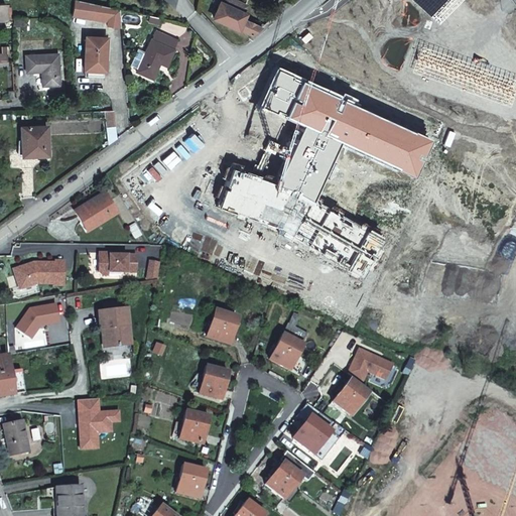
[(215,19),(253,35),(264,28),(265,27),(244,16),(244,15),(243,14),(245,9),(242,7),(243,5),(232,0),(224,0),(222,5),(221,4),(215,19)]
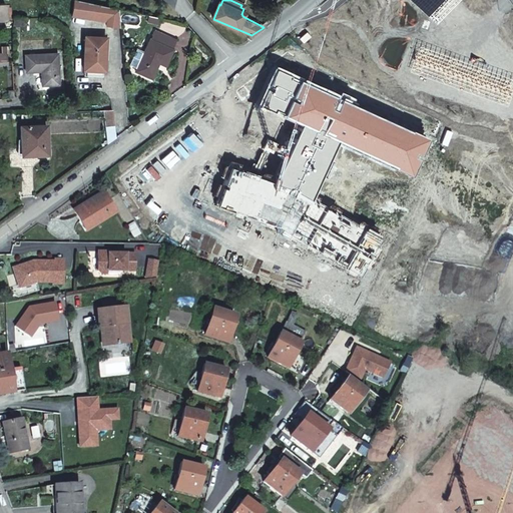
[(119,11),(92,5),(93,19),(106,21),(107,26),(120,29),(119,11)]
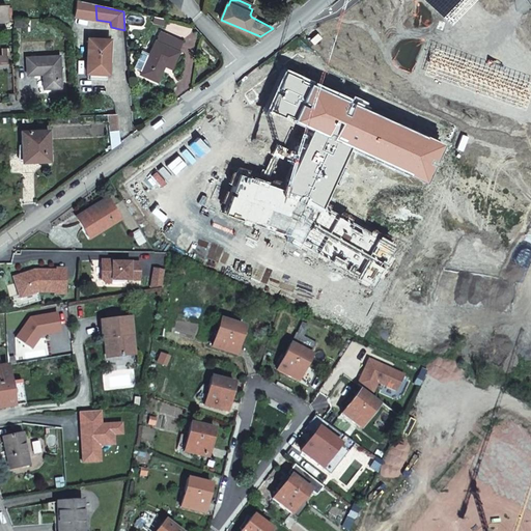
[(163,27),(165,21),(162,20),(154,18),(152,24),(163,27)]
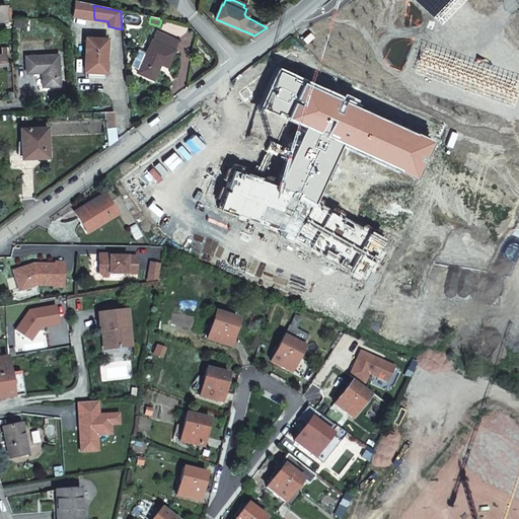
[(12,26),(24,26),(24,18),(12,18),(12,26)]
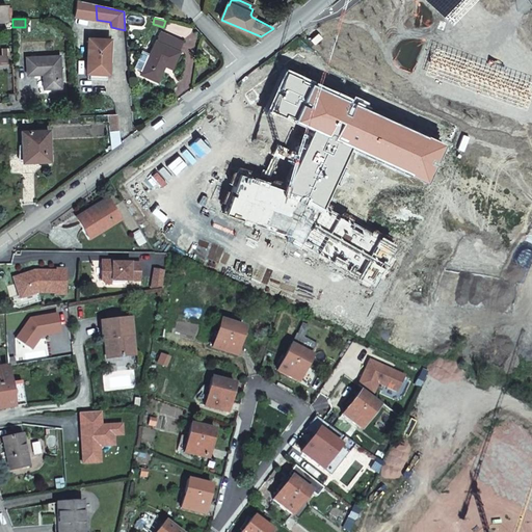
[(161,33),(150,57),(142,54),(135,72),(157,82),(164,65),(171,69),(184,44),(161,33)]
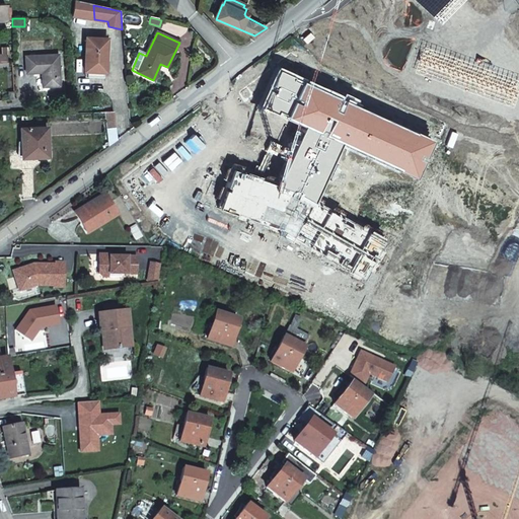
[(85,39),(83,71),(102,72),(104,53),(105,53),(106,40),(85,39)]
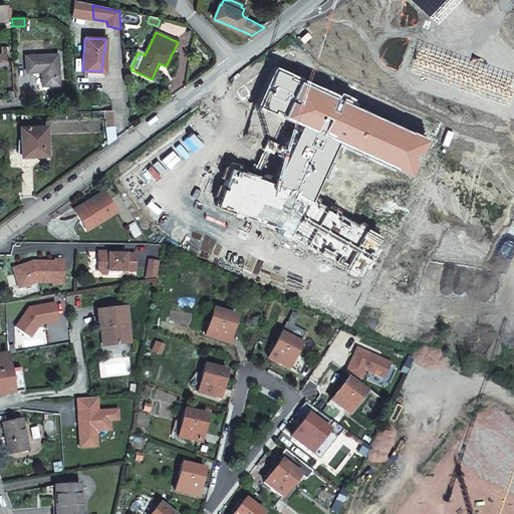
[(53,86),(53,78),(52,56),(26,57),(26,72),(41,72),(42,87),(53,86)]
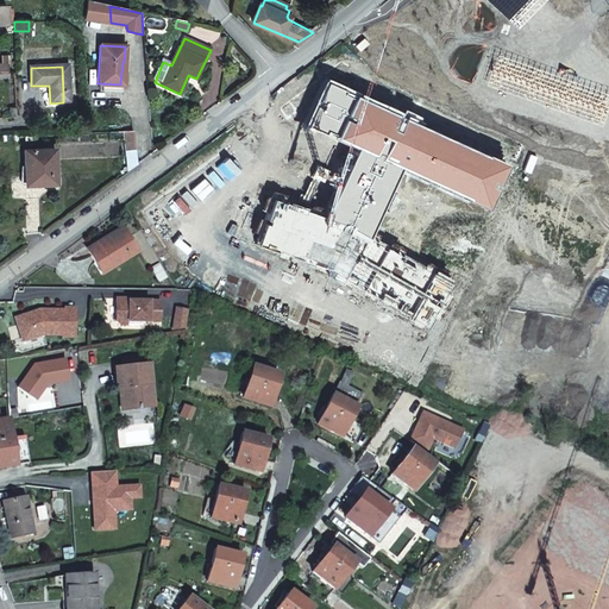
[(136,158),(135,132),(124,133),(125,158),(136,158)]
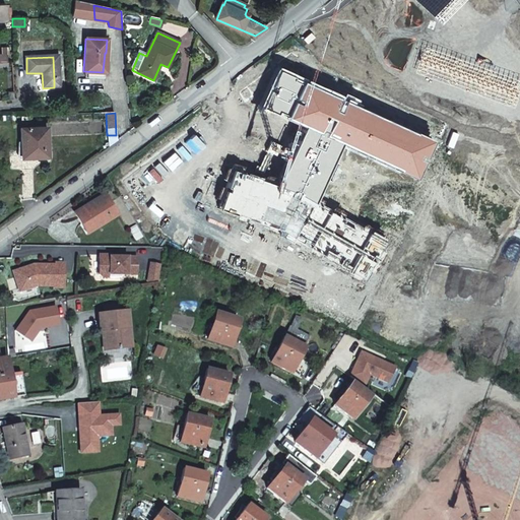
[(31,159),(46,158),(45,128),(19,129),(20,154),(31,153),(31,159)]
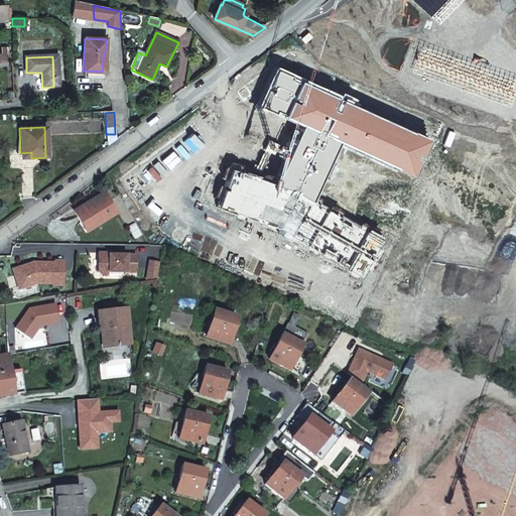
[(92,201),(75,212),(87,230),(115,212),(102,190),(91,198),(92,201)]
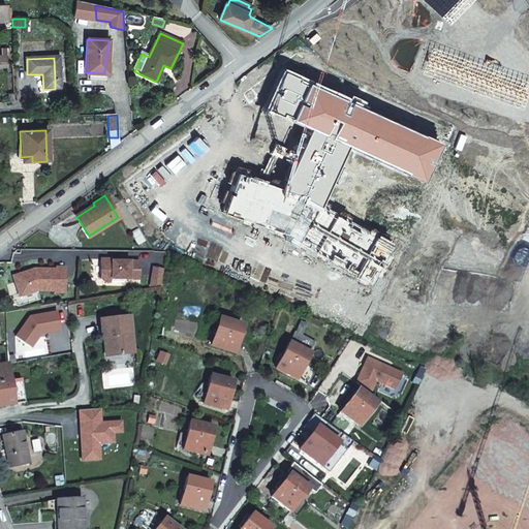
[(93,203),(74,215),(76,217),(94,206),(93,203)]
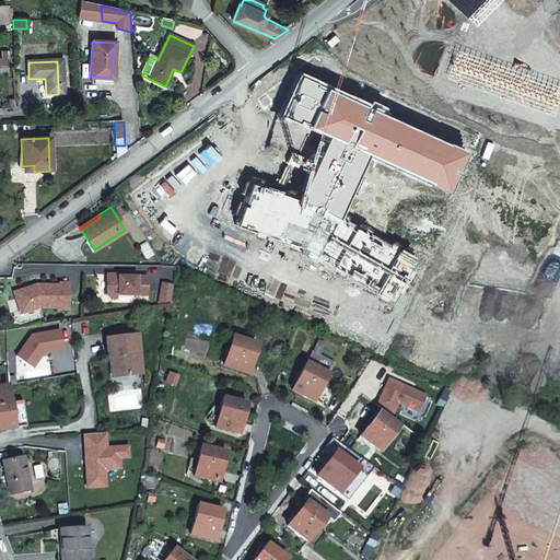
[(15,350),(35,347),(32,324),(11,327),(15,350)]
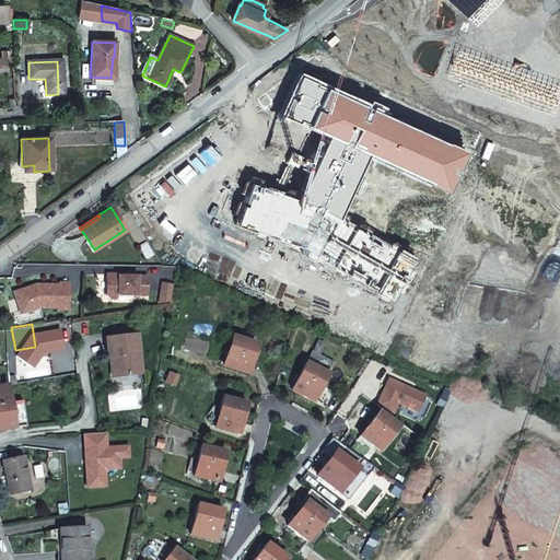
[(118,376),(141,373),(137,335),(129,335),(115,336),(106,337),(108,357),(111,356),(115,356),(118,376)]
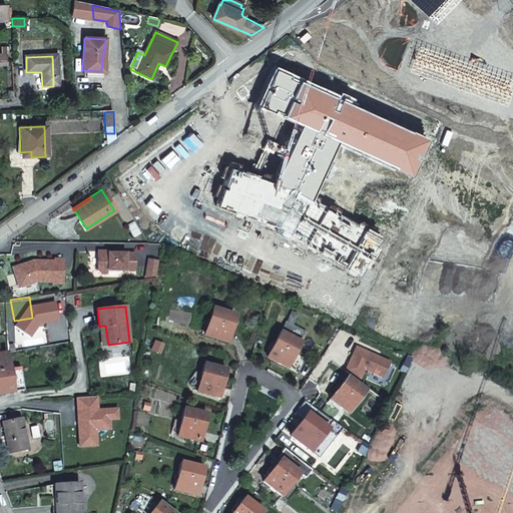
[(211,308),(204,335),(225,341),(232,313),(211,308)]
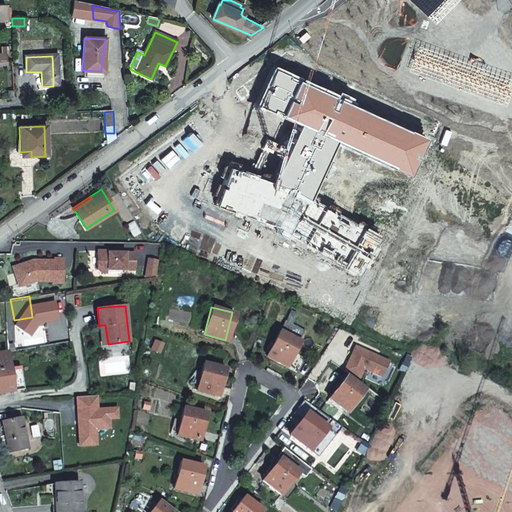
[(287,368),(300,343),(280,332),(267,357),(287,368)]
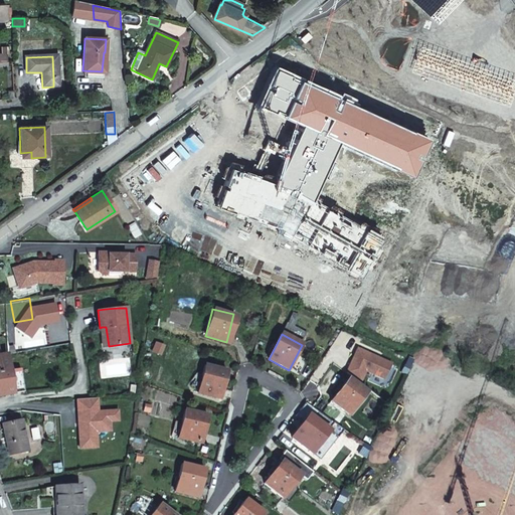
[(0,392),(0,393),(14,390),(10,368),(8,353),(0,354),(0,392)]
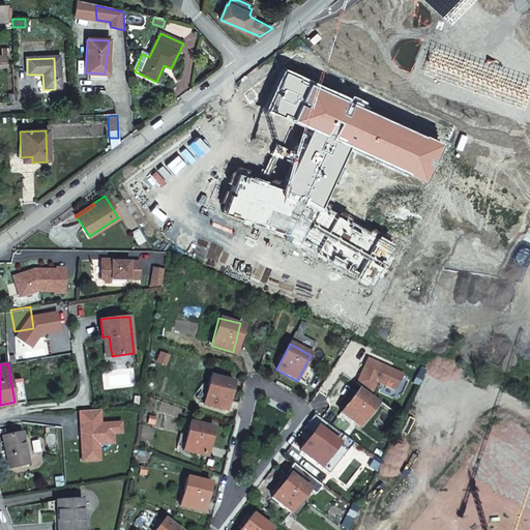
[(226,410),(234,382),(211,376),(204,404),(226,410)]
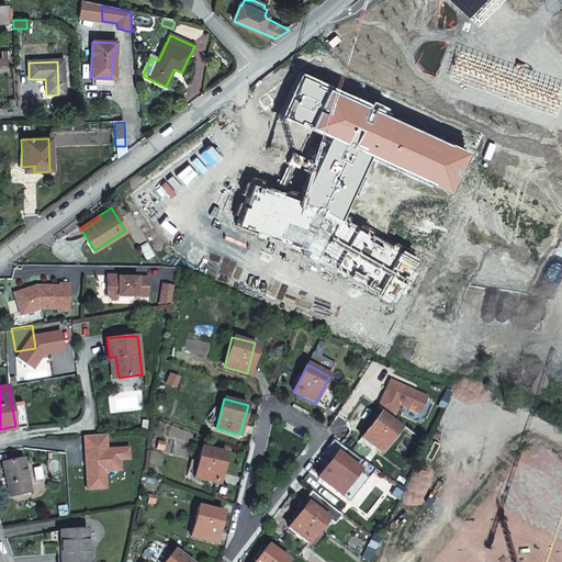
[(11,402),(15,426),(29,425),(24,400),(11,402)]
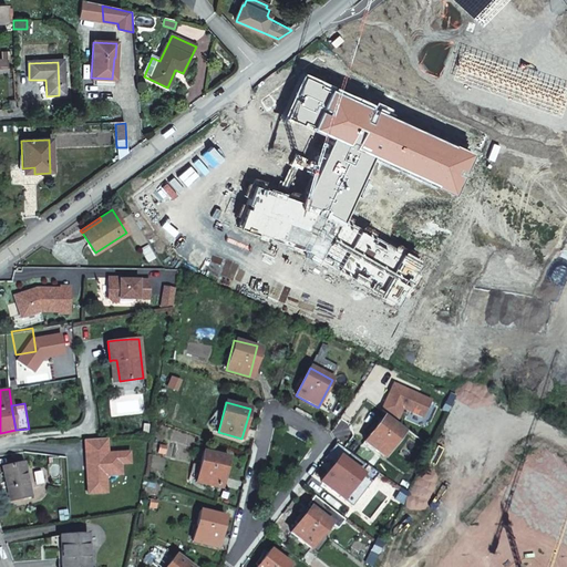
[(446,415),(451,405),(445,403),(441,412),(446,415)]
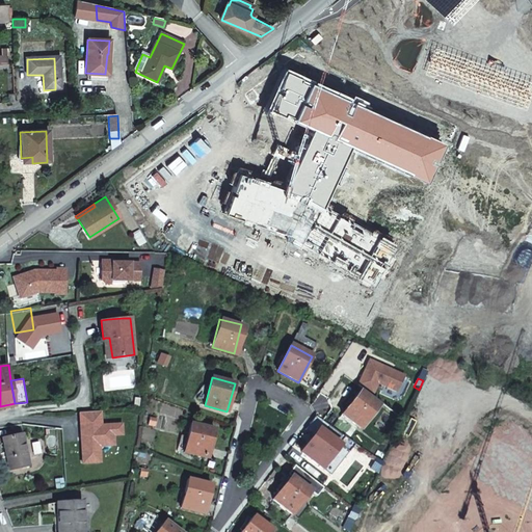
[(378,406),(358,391),(341,415),(361,429),(378,406)]
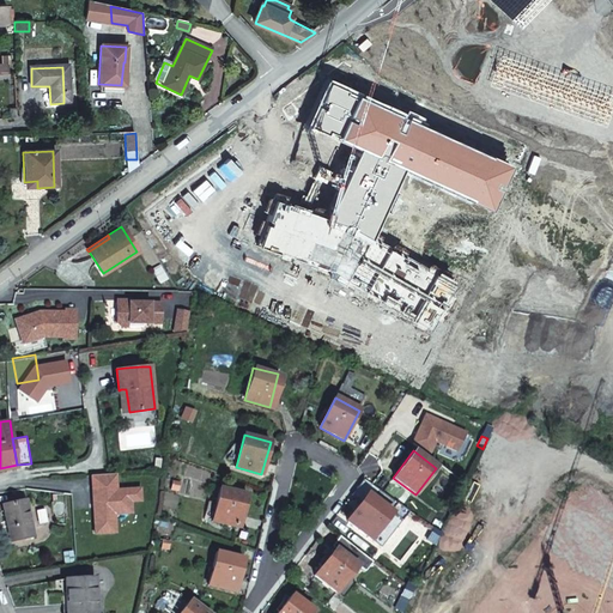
[(411,510),(406,507),(377,486),(364,477),(351,493),(363,503),(349,522),(381,547),(411,510)]
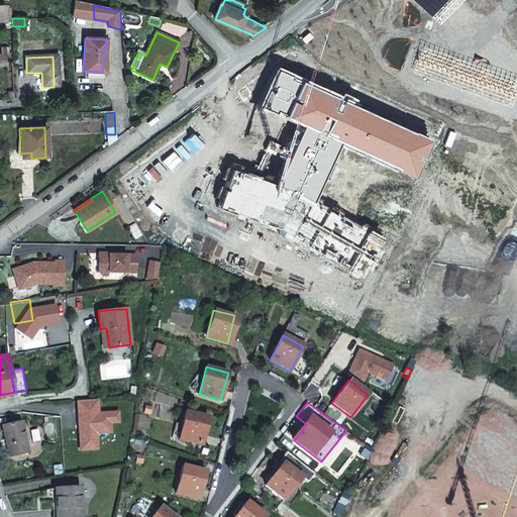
[(201,445),(208,416),(186,411),(179,439),(201,445)]
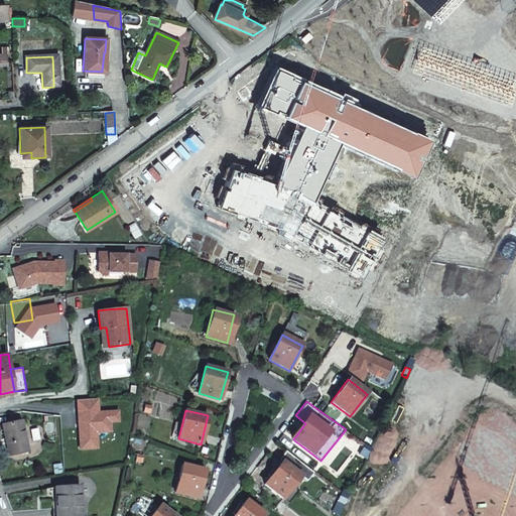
[(29,450),(24,420),(4,423),(9,454),(29,450)]
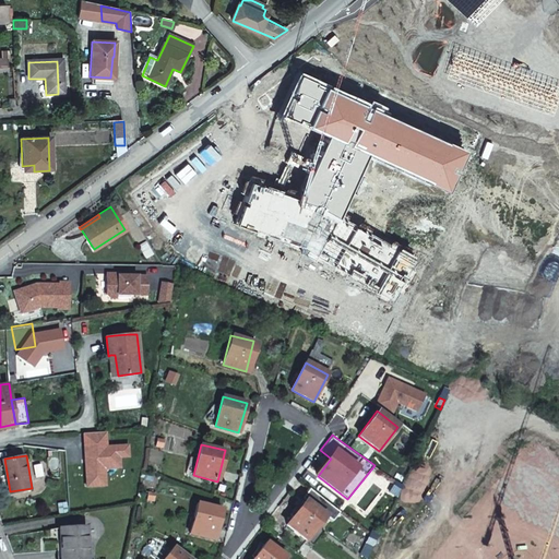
[(339,511),(310,488),(302,497),(306,500),(287,524),(307,539),(325,515),(332,520),(339,511)]
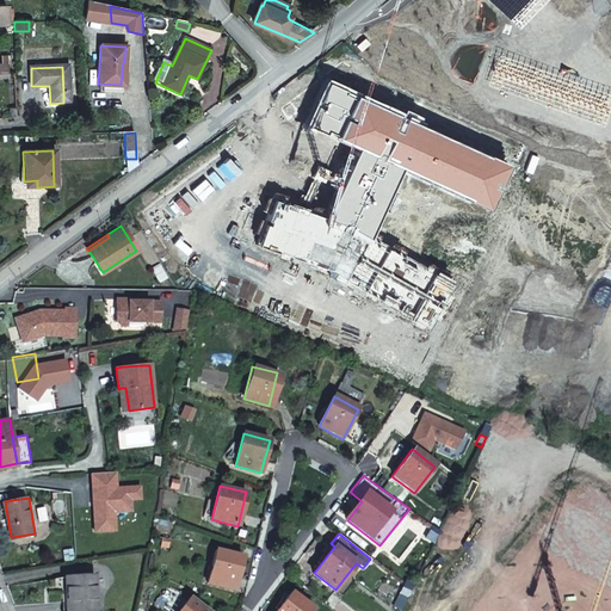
[(208,580),(234,586),(241,556),(215,550),(208,580)]
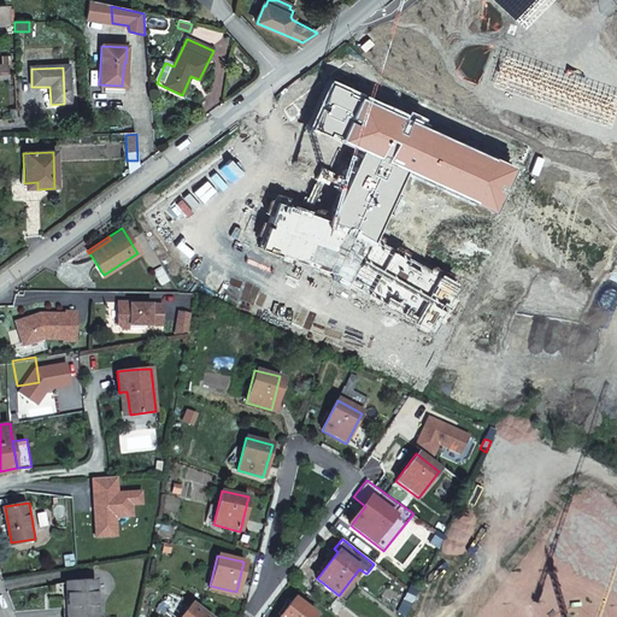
[(65,616),(94,616),(93,588),(93,582),(64,583),(65,616)]
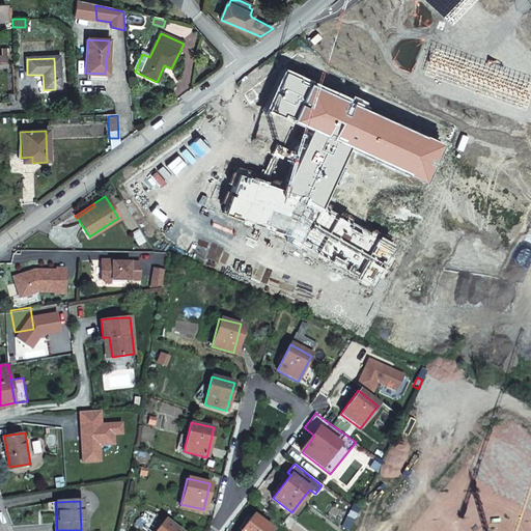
[(356,519),(361,506),(356,504),(351,516),(356,519)]
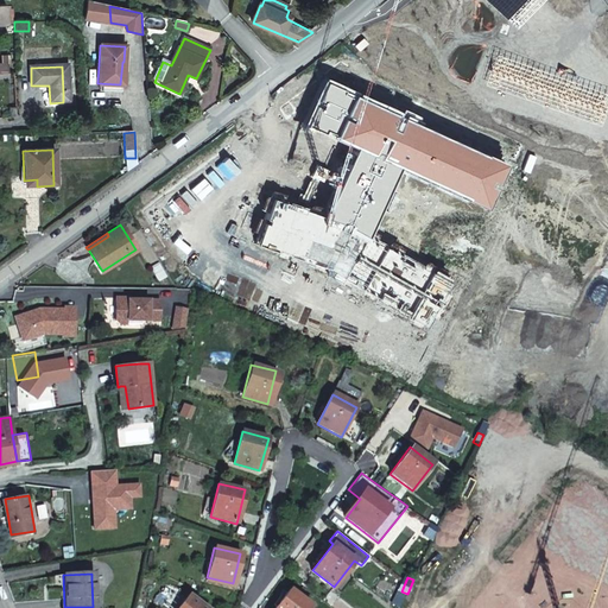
[(276,607),(309,607),(311,606),(290,589),(276,607)]
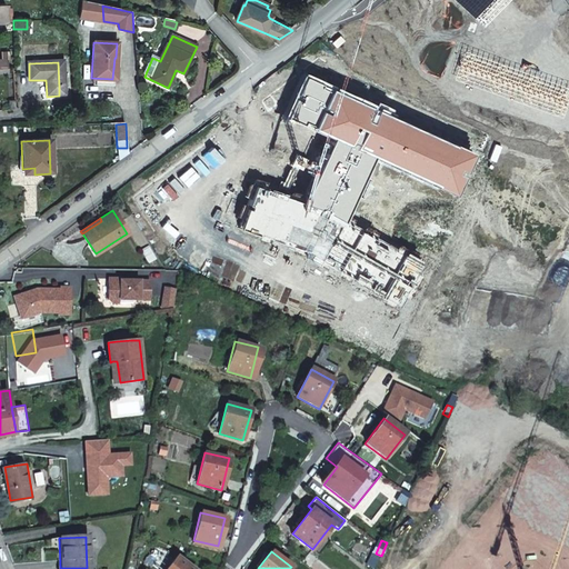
[(192,568),(177,557),(168,568),(192,568)]
